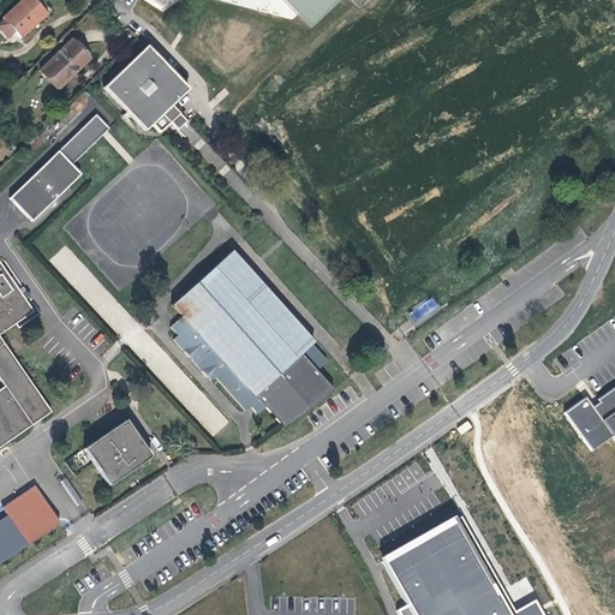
[(11,35),(16,42),(42,19),(24,0),(22,0),(6,16),(5,16),(0,21),(0,22),(1,23),(0,23),(0,39),(3,42),(11,35)]
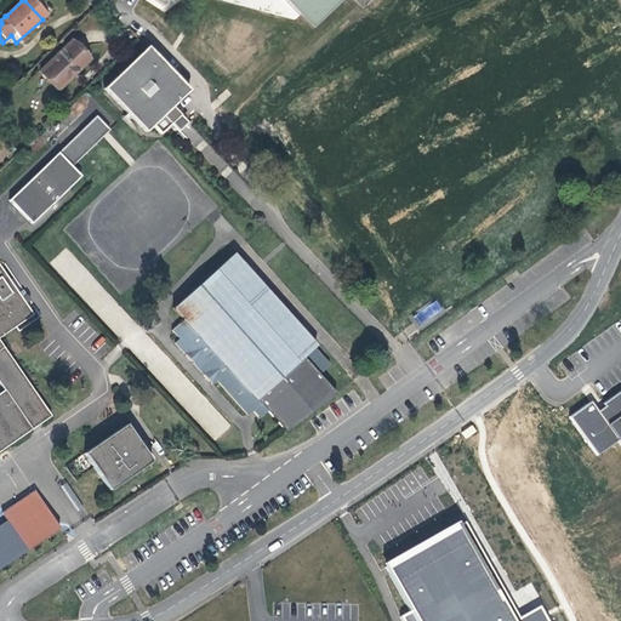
[(284,0),(313,29),(342,0),(284,0)]
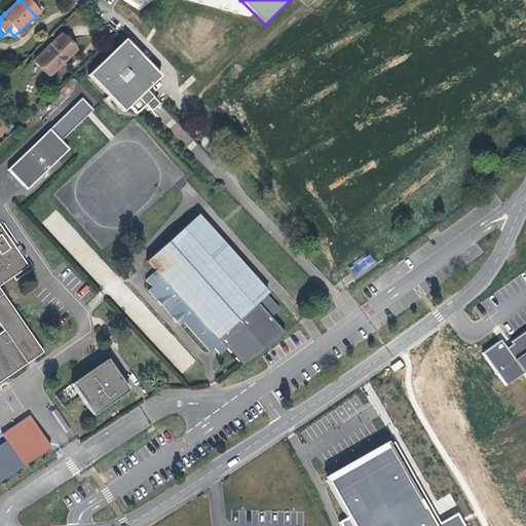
[(76,50),(75,48),(61,35),(36,60),(48,74),(49,76),(50,77),(58,70),(59,70),(77,51),(76,50)]
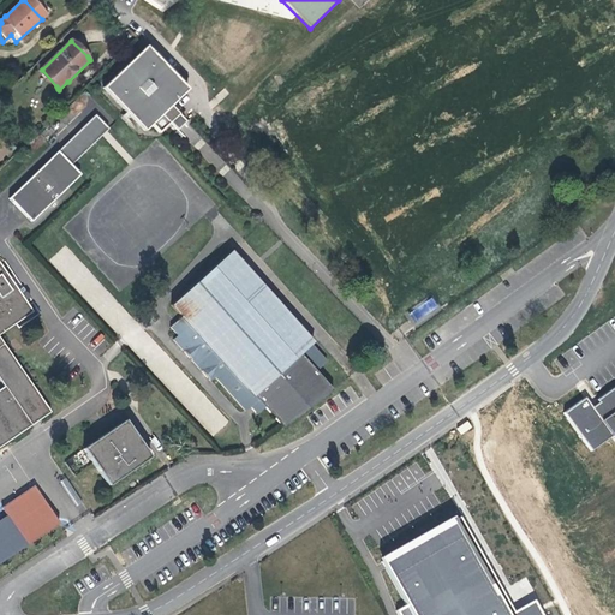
[(186,85),(147,43),(100,85),(143,131),(154,123),(160,129),(179,111),(171,101),(186,85)]
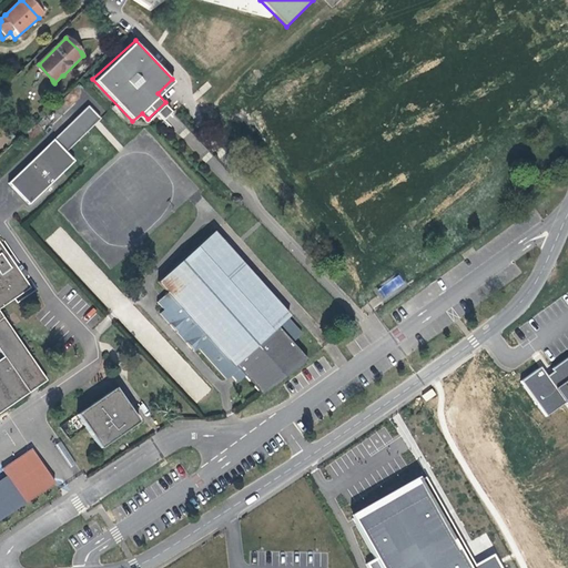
[(64,150),(88,128),(100,117),(88,104),(75,115),(8,181),(28,203),(73,160),(64,150)]
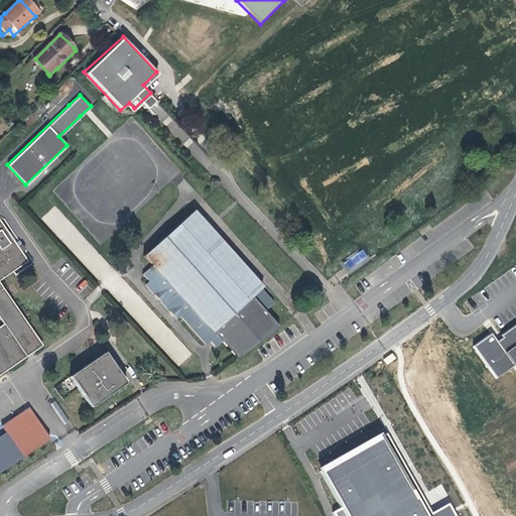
[(260,336),(280,323),(265,307),(273,299),(261,286),(263,284),(192,214),(143,261),(152,270),(142,280),(147,285),(142,289),(175,324),(180,318),(208,347),(213,343),(219,337),(224,343),(234,353),(260,336)]
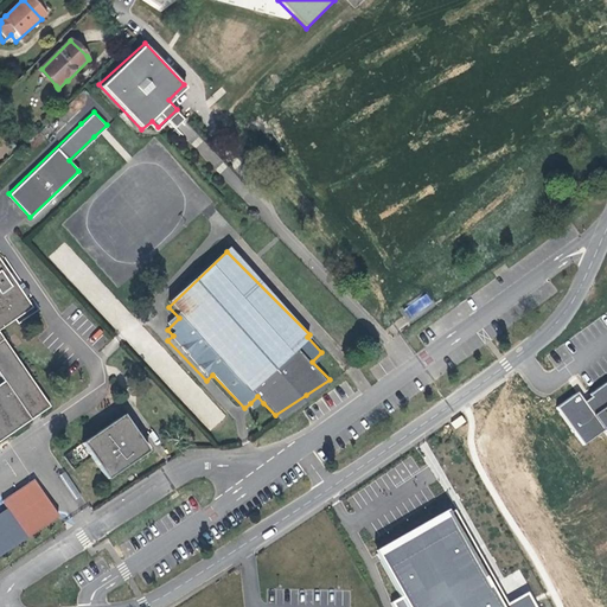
[(0,448),(43,421),(0,355),(0,334),(26,319),(20,307),(23,305),(20,299),(16,302),(0,278),(0,448)]
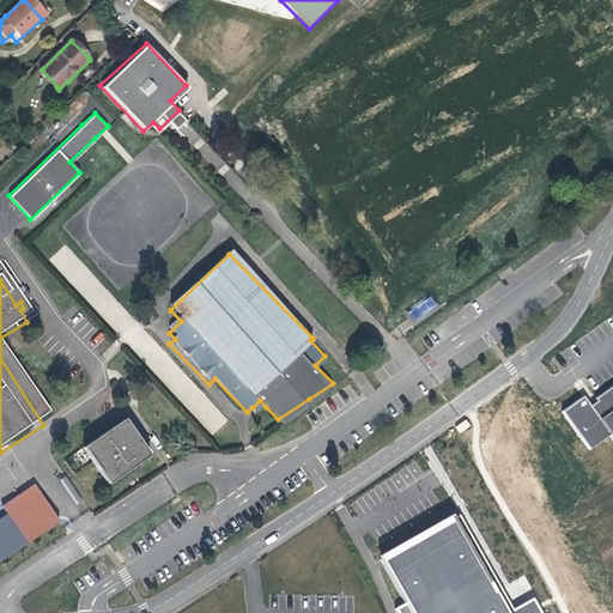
[(413,321),(437,305),(431,297),(407,313),(413,321)]
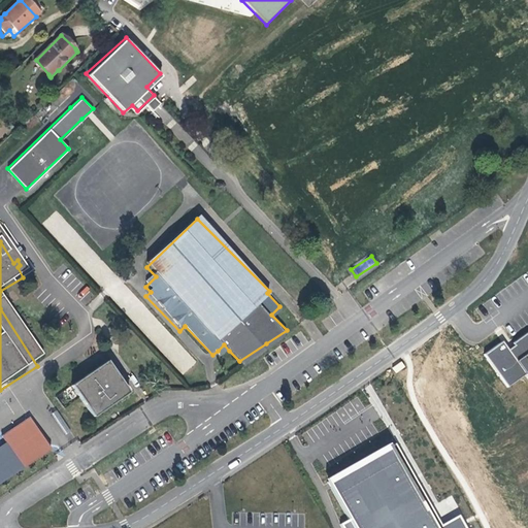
[(245,368),(292,335),(287,330),(266,343),(239,361),(245,368)]
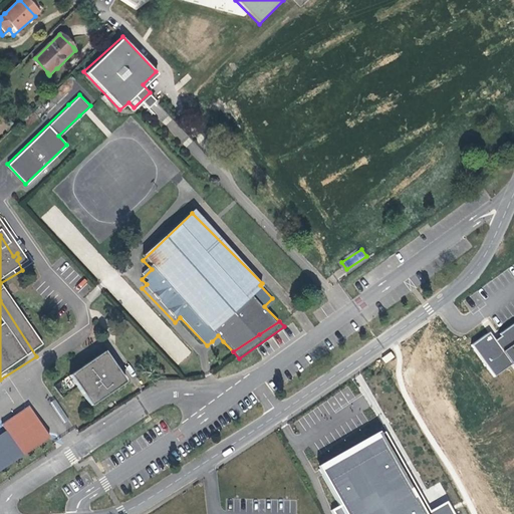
[(513,324),(503,333),(504,336),(499,340),(493,331),(475,344),(498,376),(513,364),(513,324)]
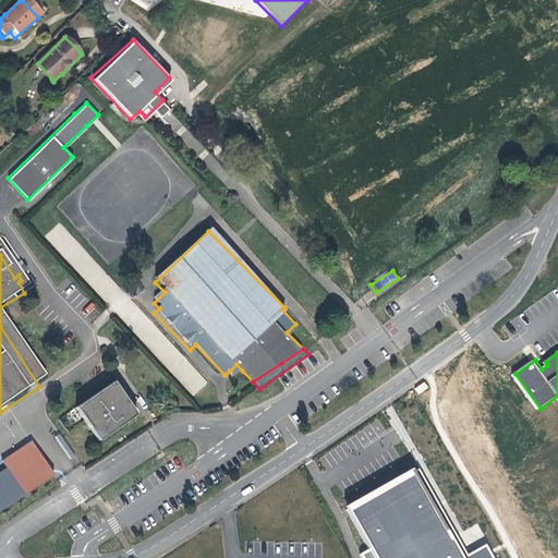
[(185,359),(171,373),(193,396),(207,383),(185,359)]
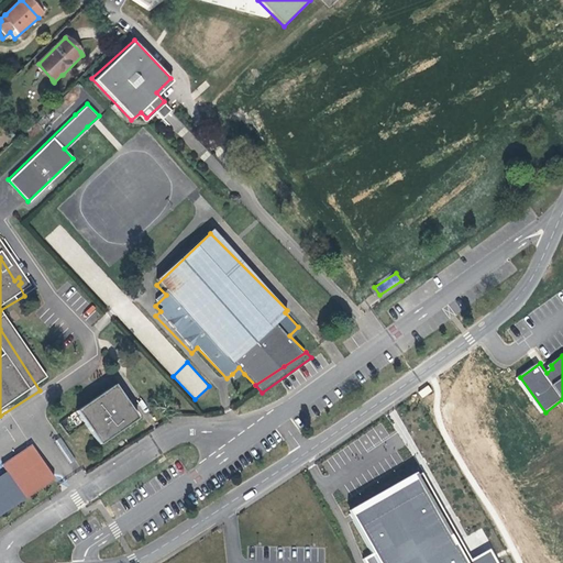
[(239,367),(232,374),(238,381),(244,374),(239,367)]
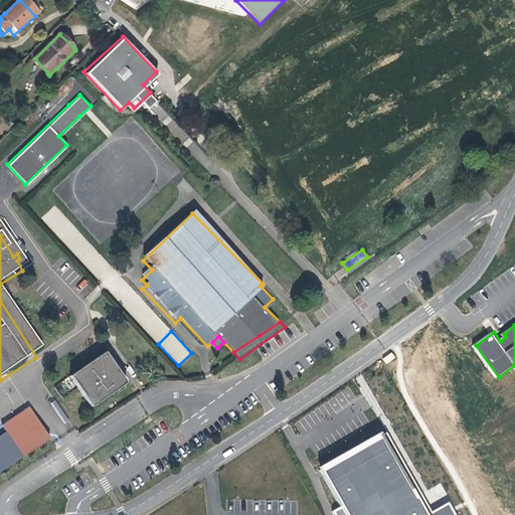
[(106,352),(70,375),(90,406),(127,382),(106,352)]
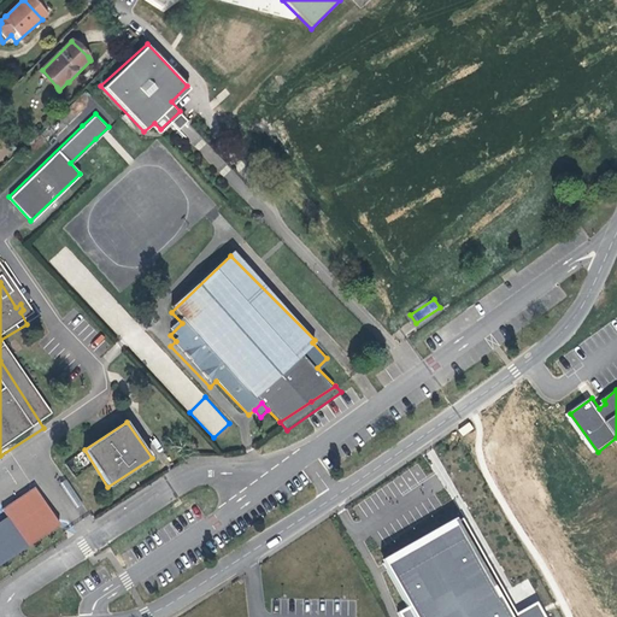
[(463,436),(474,428),(469,422),(458,429),(463,436)]
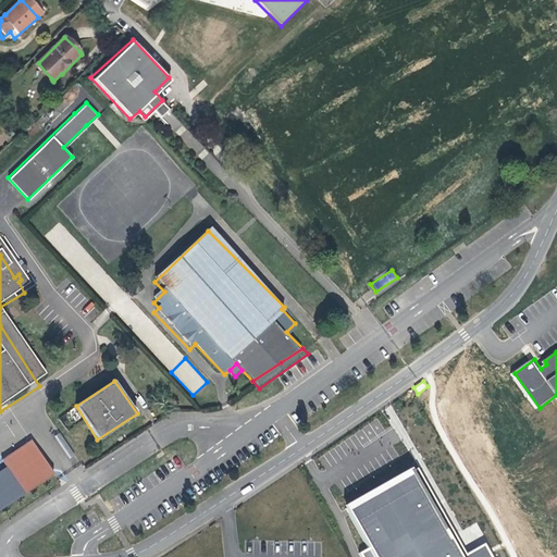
[(24,473),(32,468),(23,454),(15,458),(24,473)]
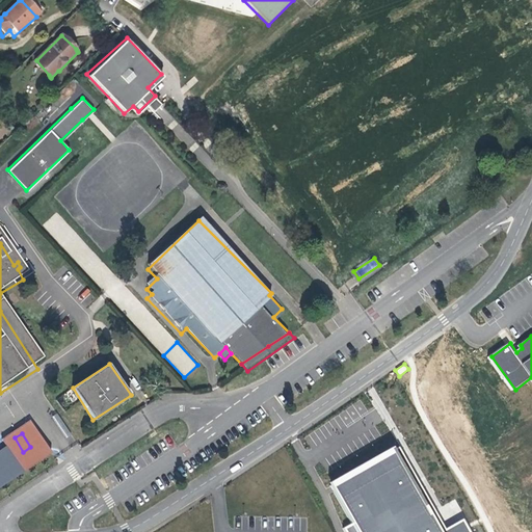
[(0,460),(14,484),(43,466),(30,447),(23,452),(15,437),(0,446),(0,460)]
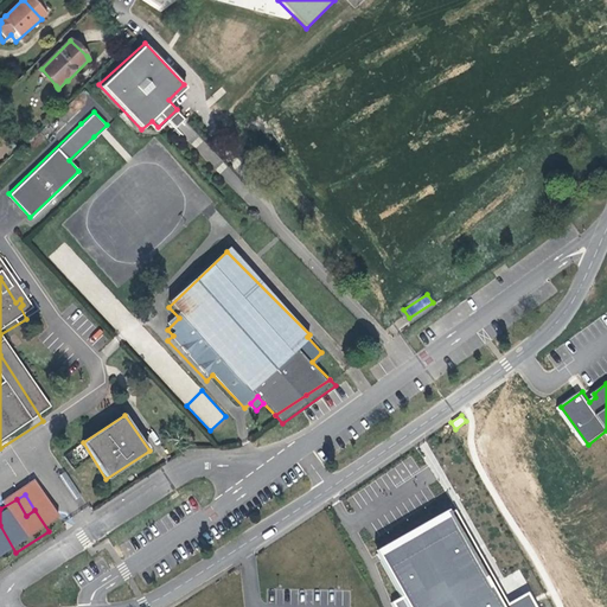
[(452,512),(381,554),(404,596),(395,602),(397,606),(540,606),(538,606),(512,606),(511,604),(458,510),(452,512)]
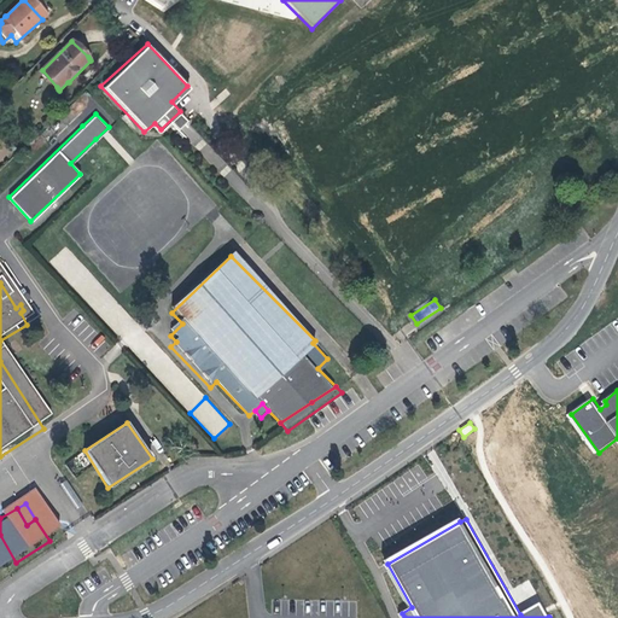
[(0,572),(16,563),(0,535),(0,572)]
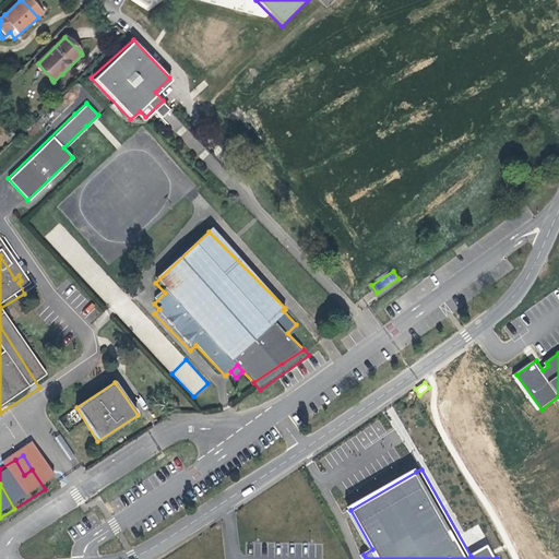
[(489,545),(471,556),(472,558),(496,558),(497,558),(489,545)]
